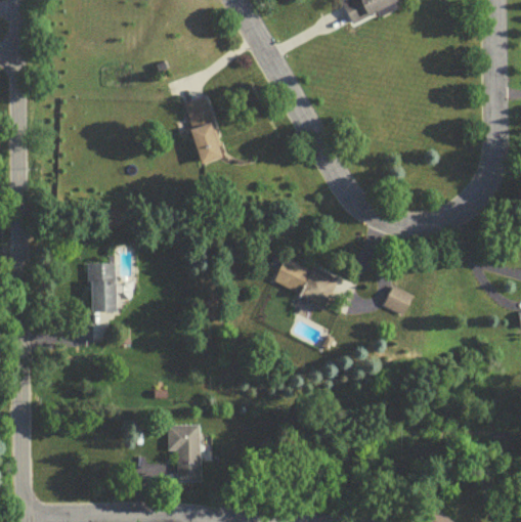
[(349,0),(342,4),(346,12),(353,25),(400,0),(349,0)]
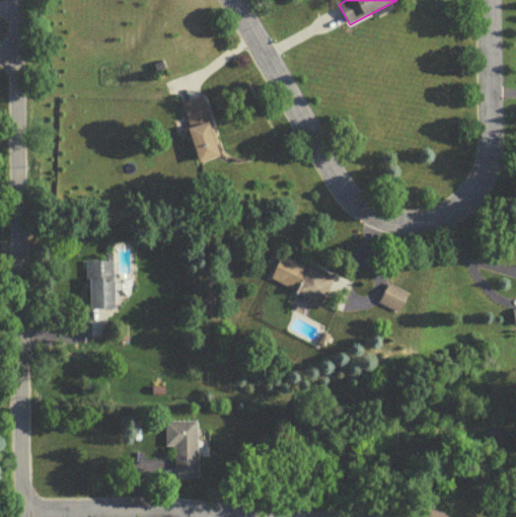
[(180,102),(191,128),(189,130),(203,163),(227,152),(203,93),(193,98),(180,102)]
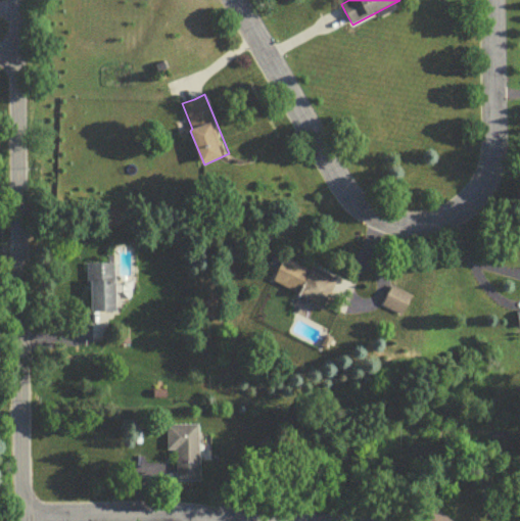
[(323,308),(335,283),(284,256),(272,281),(323,308)]
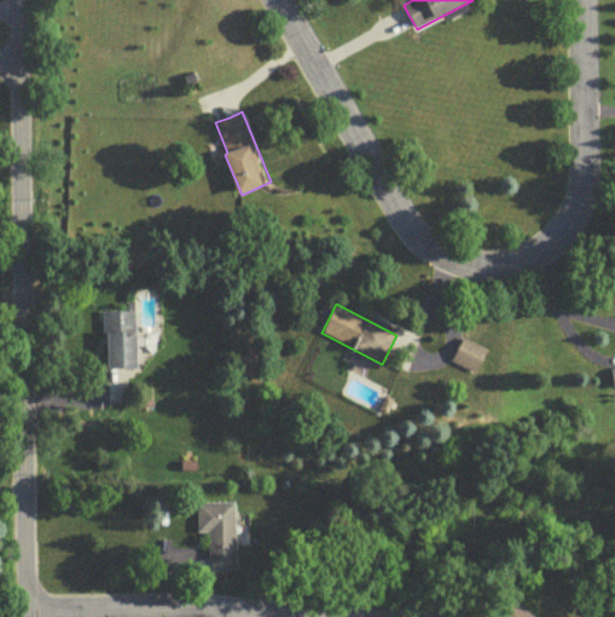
[(135,312),(103,315),(105,340),(110,340),(111,369),(126,368),(141,368),(140,333),(137,333),(135,312)]
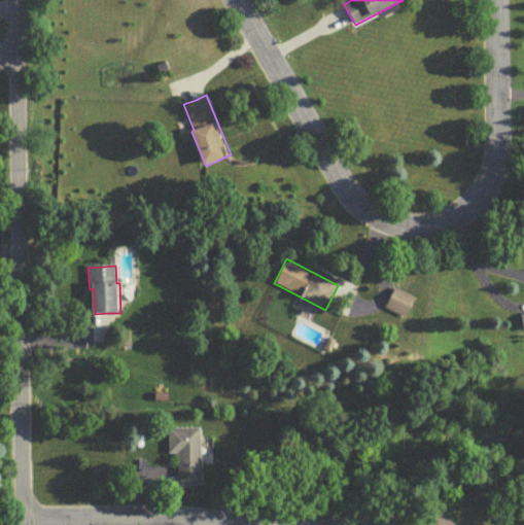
[(394,287),(384,307),(404,317),(414,296),(394,287)]
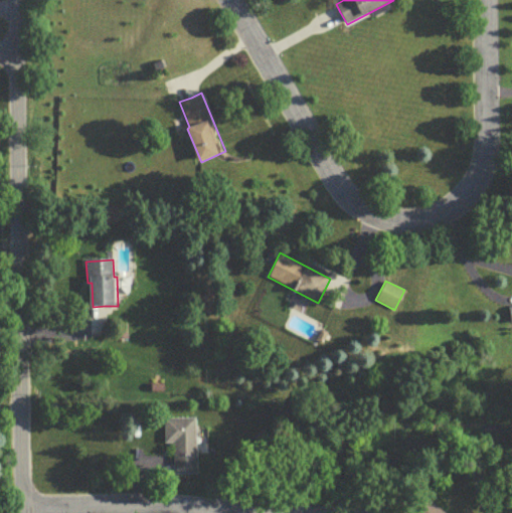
[(164,447),(173,446),(174,475),(198,474),(197,421),(193,421),(193,417),(163,418),(164,447)]
